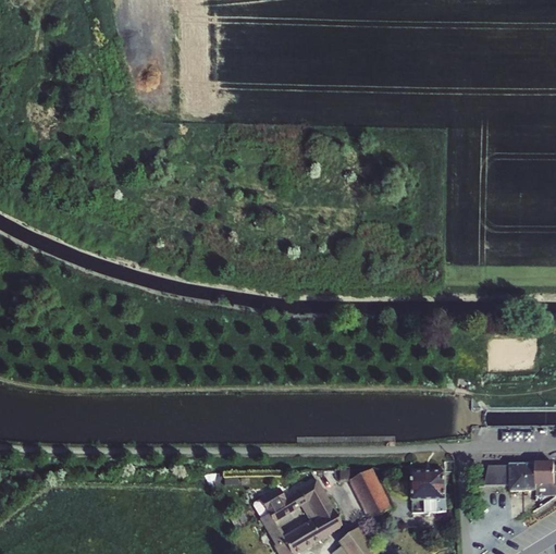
[(534,462),(508,463),(508,490),(533,489),(535,489),(535,484),(534,462)]
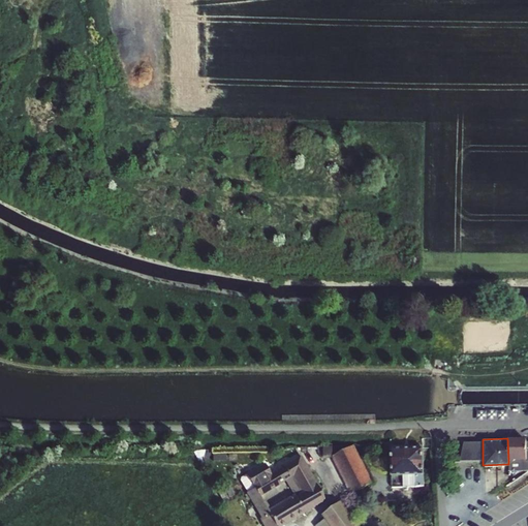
[(507,438),(508,460),(515,460),(526,460),(525,439),(525,438),(507,438)]
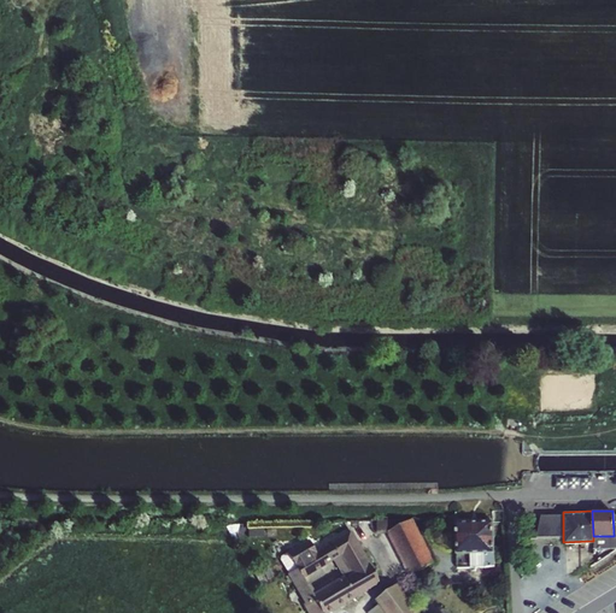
[(602,544),(599,546),(599,547),(615,547),(615,546),(615,511),(612,512),(614,536),(600,536),(602,544)]
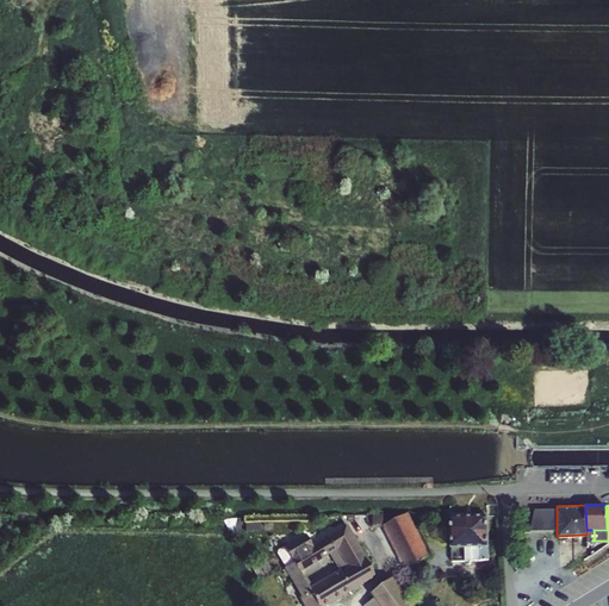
[(557,529),(557,506),(529,506),(529,530),(557,529)]
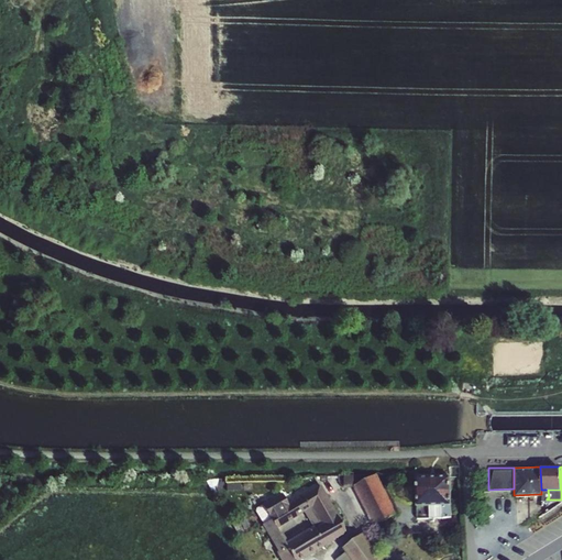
[(351,483),(374,472),(342,471),(342,482),(351,483)]
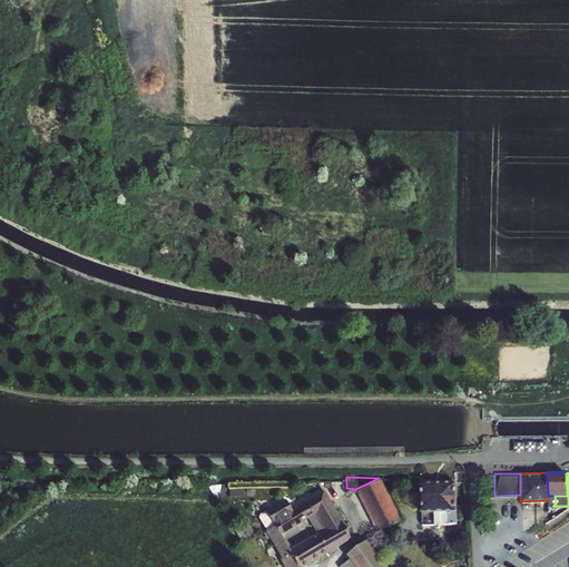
[(379,478),(355,489),(376,530),(401,518),(380,477),(379,478)]
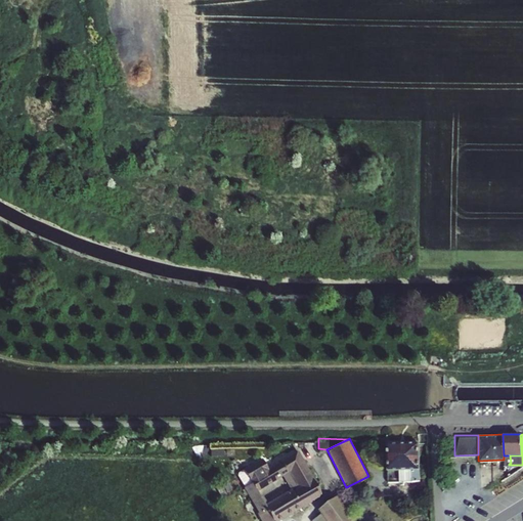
[(398,470),(420,469),(419,441),(385,442),(386,470),(398,470)]
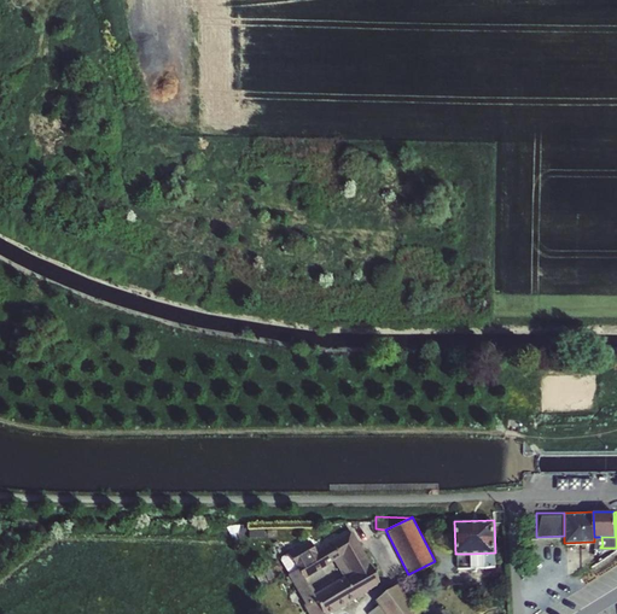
[(294,562),(296,567),(302,577),(341,554),(345,562),(362,551),(350,528),(315,550),(308,537),(286,550),(292,563),(294,562)]
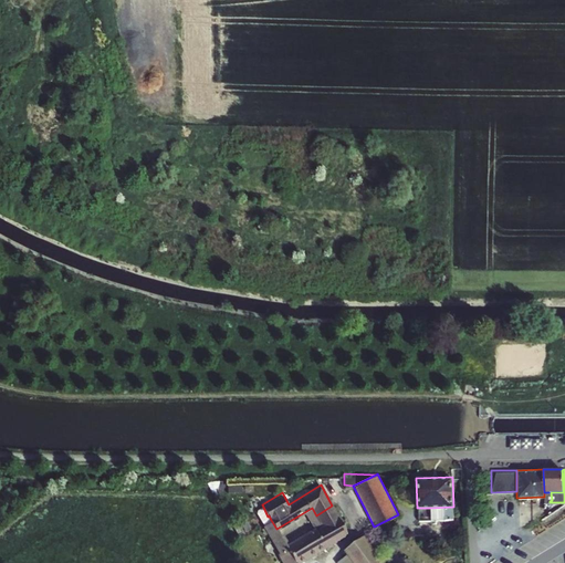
[(544,497),(542,497),(543,501),(545,501),(545,504),(550,503),(550,502),(550,501),(552,500),(551,492),(544,492),(544,497)]
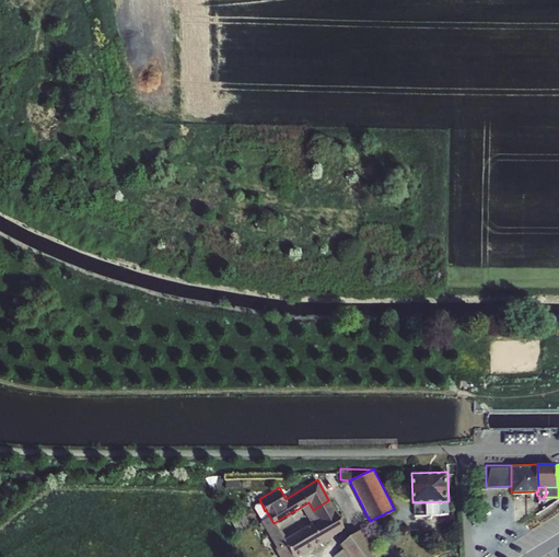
[(282,537),(292,556),(344,528),(334,509),(328,500),(313,510),(317,519),(312,522),(311,520),(282,537)]
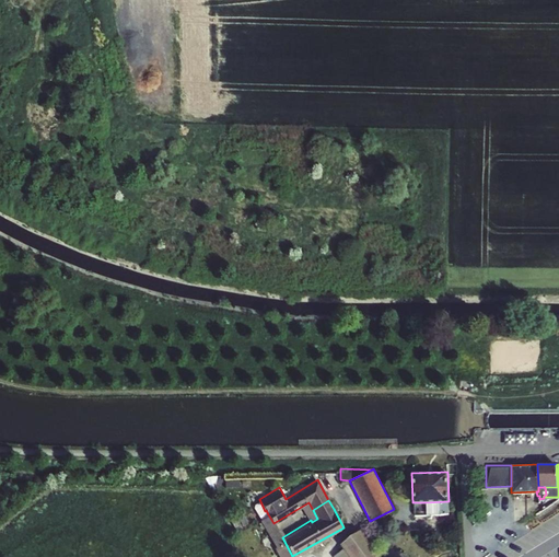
[(449,501),(426,502),(426,513),(439,513),(449,513),(449,501)]
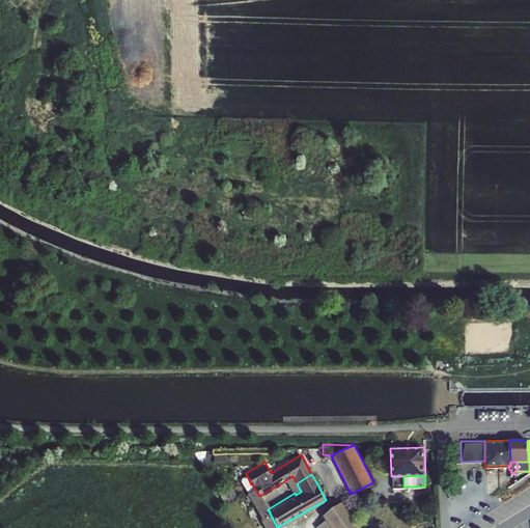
[(297,483),(293,476),(286,480),(295,493),(296,495),(301,492),(297,483)]
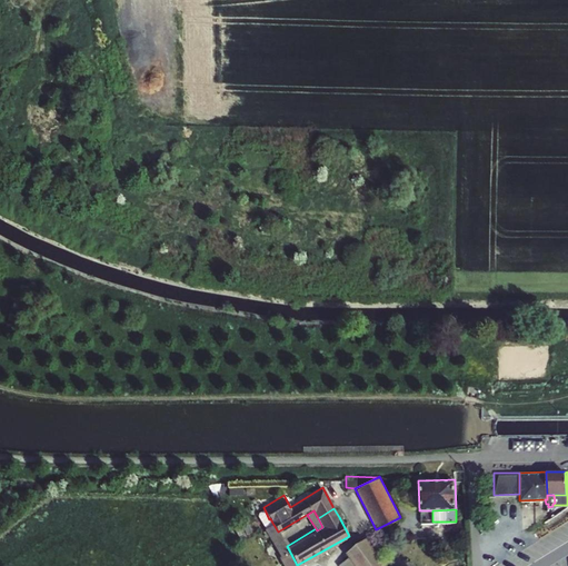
[(432,510),(419,510),(420,520),(432,522),(432,510)]
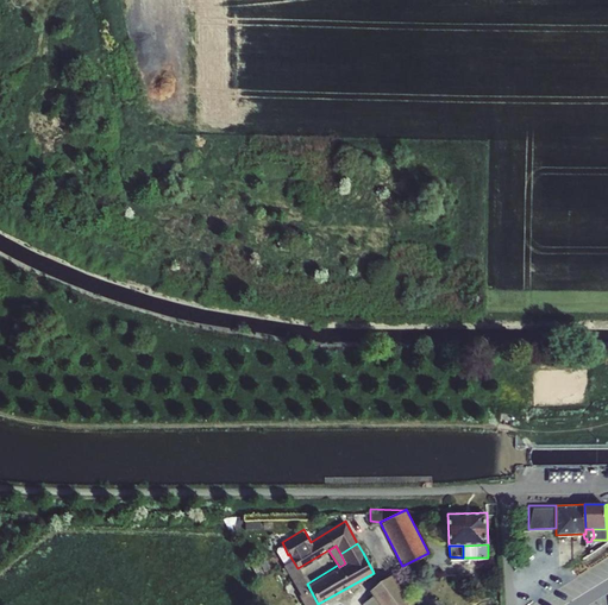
[(292,559),(282,563),(299,593),(298,594),(304,604),(318,604),(307,584),(298,568),(292,559)]
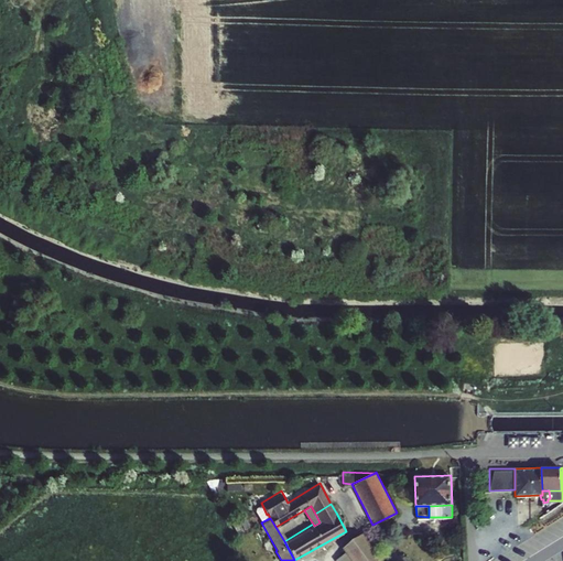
[(348,556),(352,560),(382,560),(363,532),(342,547),(343,549),(345,551),(348,556)]
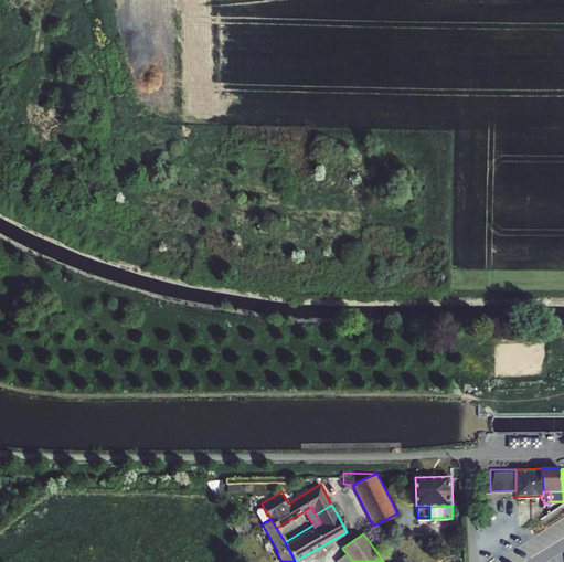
[(352,561),(349,557),(346,552),(336,560),(337,561),(352,561)]
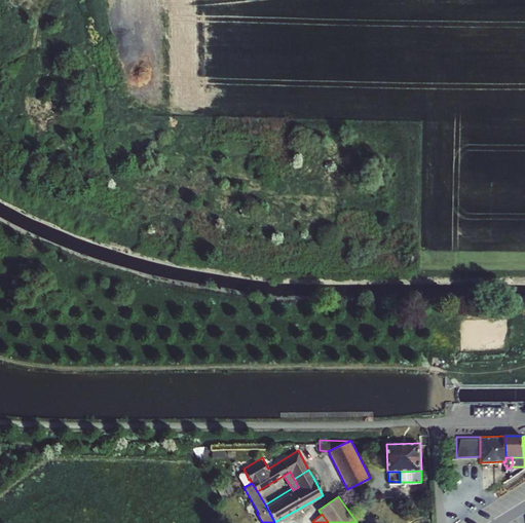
All buildings are outlined.
